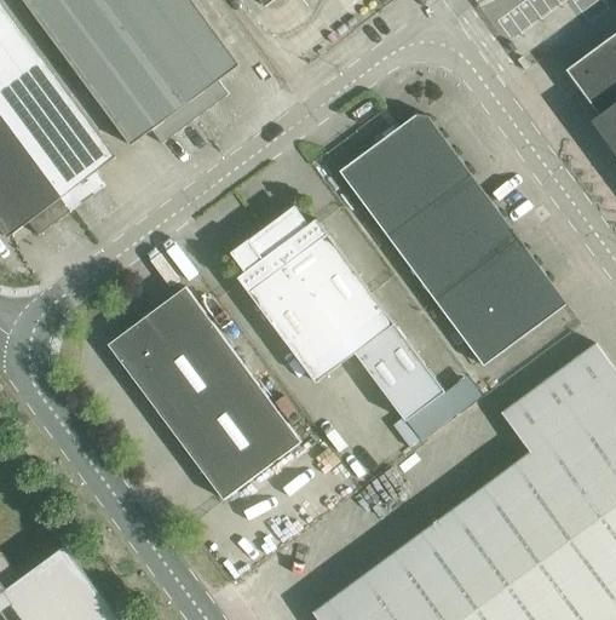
[(194,119),(105,0),(21,0),(128,145),(149,130),(160,144),(194,119)]
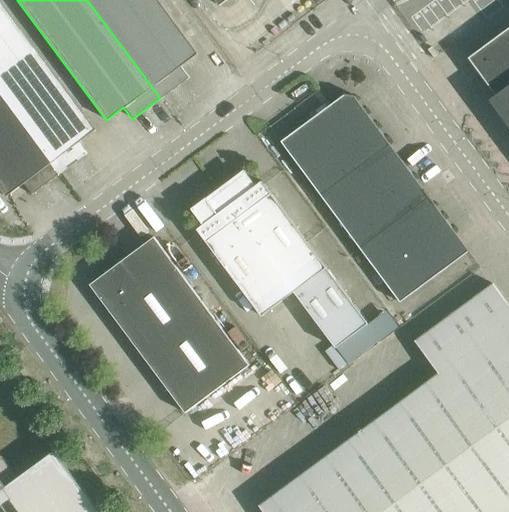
[(156,0),(87,0),(160,98),(187,78),(179,66),(196,54),(156,0)]
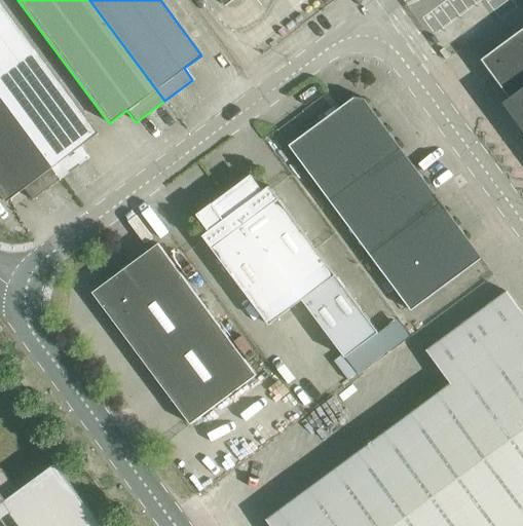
[(0,99),(59,179),(87,157),(79,146),(97,133),(0,4),(0,99)]
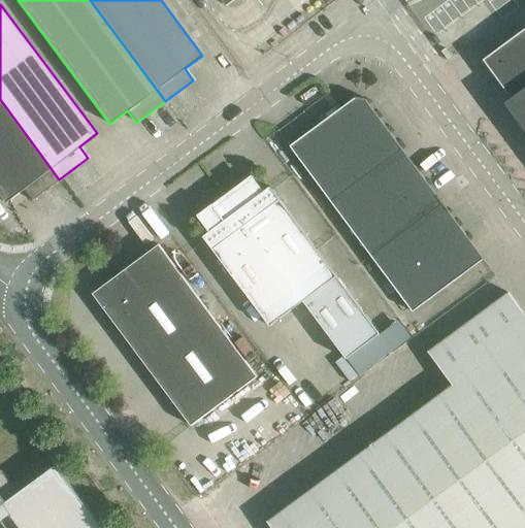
[(524,26),(482,59),(511,99),(503,104),(524,133),(524,26)]
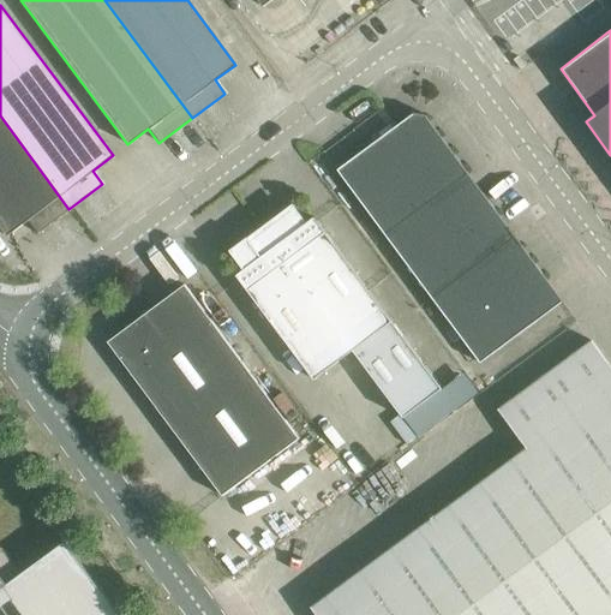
[(335,169),(376,230),(460,166),(423,115),(424,115),(411,113),(409,118),(335,169)]
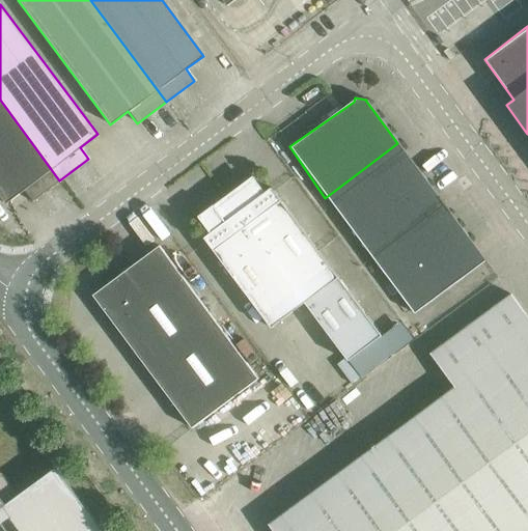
[(59,180),(0,100),(0,197),(5,203),(23,190),(31,201),(59,180)]
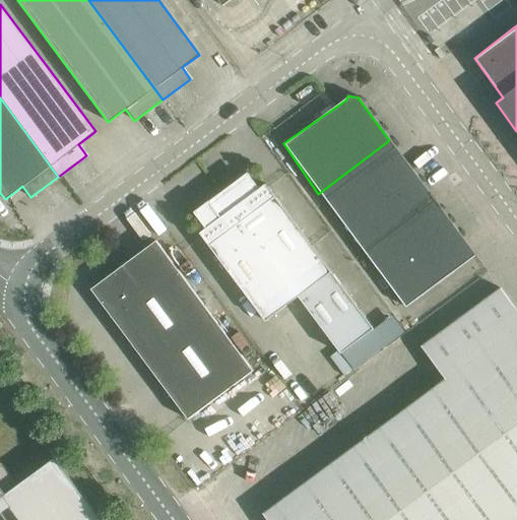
[(318,194),(356,247),(429,193),(389,140),(318,194)]
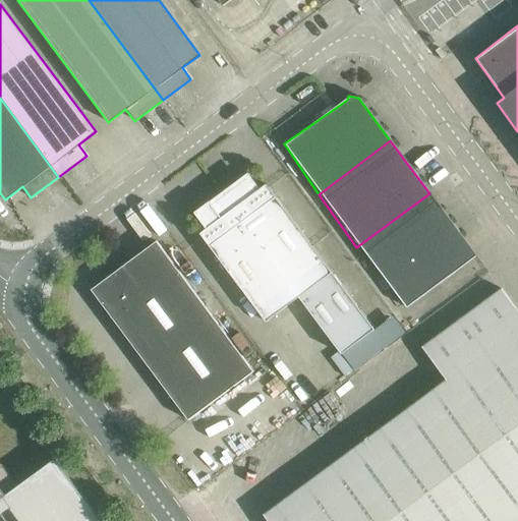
[(219,192),(297,296),(298,296),(340,353),(372,329),(330,272),(264,184),(263,185),(264,187),(260,190),(245,172),(219,192)]
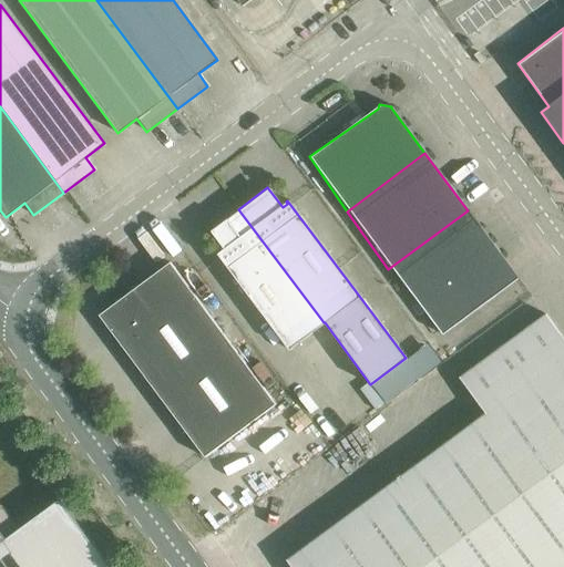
[(324,322),(238,209),(209,232),(224,251),(219,255),(217,253),(216,254),(287,350),(324,322)]
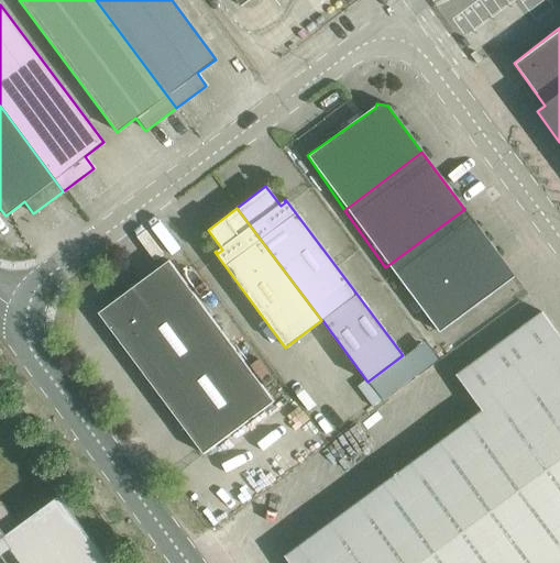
[(464,209),(385,267),(432,335),(514,276),(475,224),(476,224),(464,208),(464,209)]
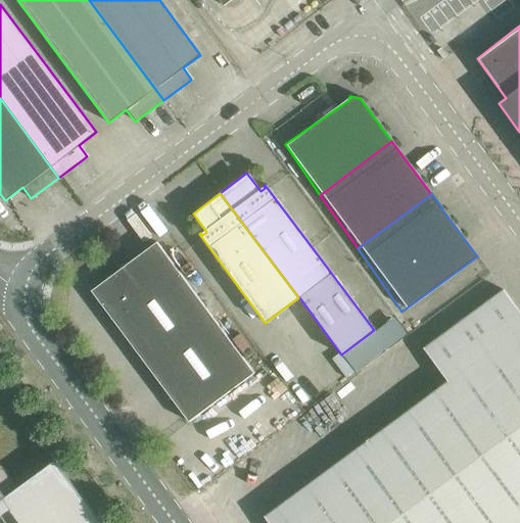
[(89,290),(187,422),(252,373),(154,242),(89,290)]
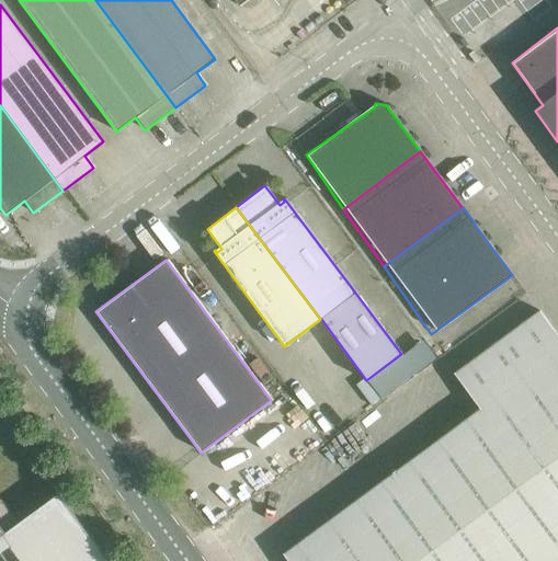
[(557,560),(557,336),(538,310),(453,374),(479,409),(282,554),(287,560),(557,560)]
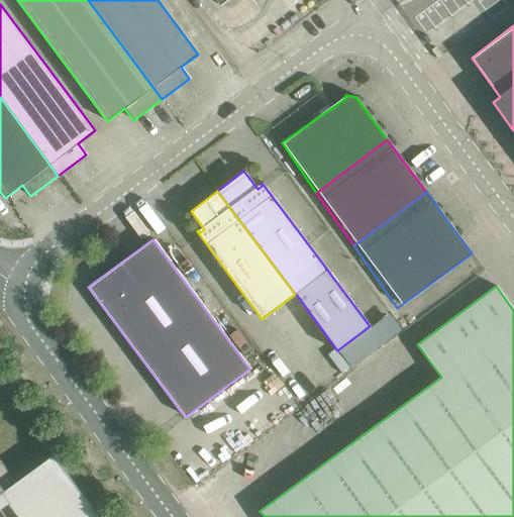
[(0,516),(98,516),(53,455),(14,481),(0,462),(0,516)]
